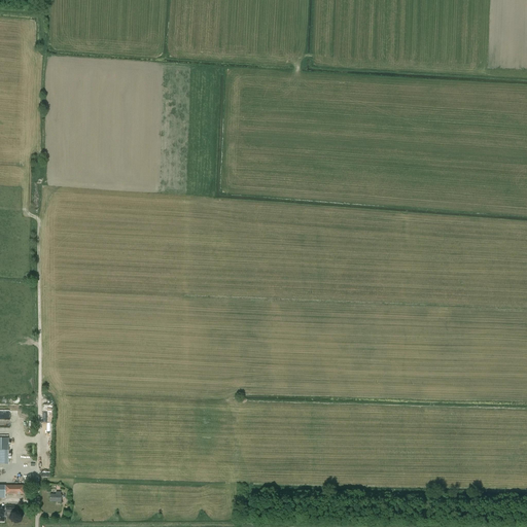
[(42,431),(51,431),(51,407),(42,407),(42,431)]
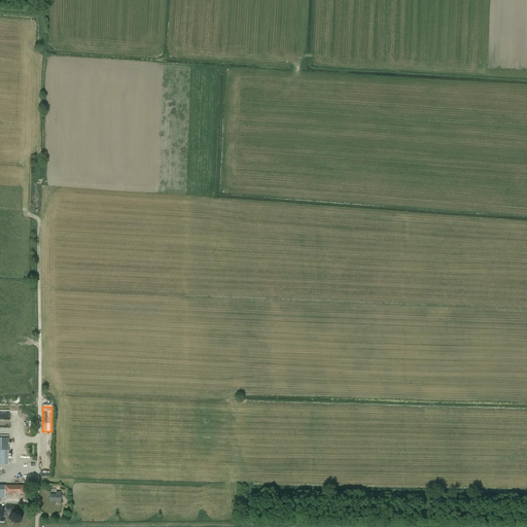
[(23,421),(23,437),(32,437),(32,428),(27,427),(28,425),(28,422),(23,421)]
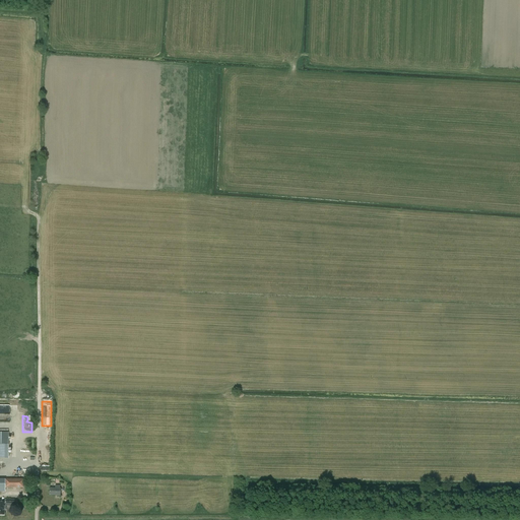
[(0,457),(8,457),(8,432),(0,432),(0,457)]
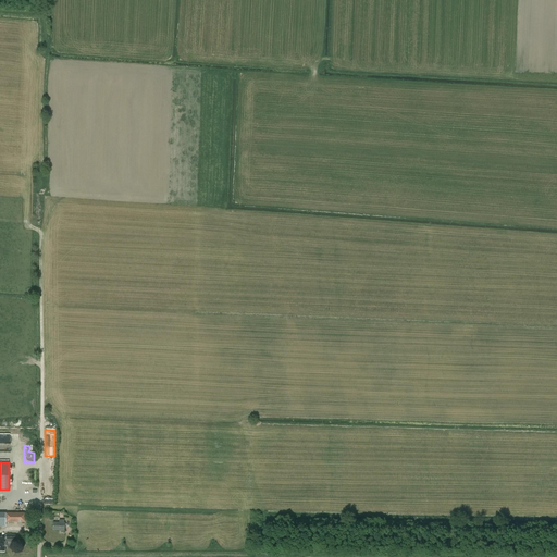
[(0,525),(5,527),(5,522),(25,522),(25,519),(27,519),(27,516),(25,516),(25,512),(5,512),(5,514),(0,512),(0,525)]
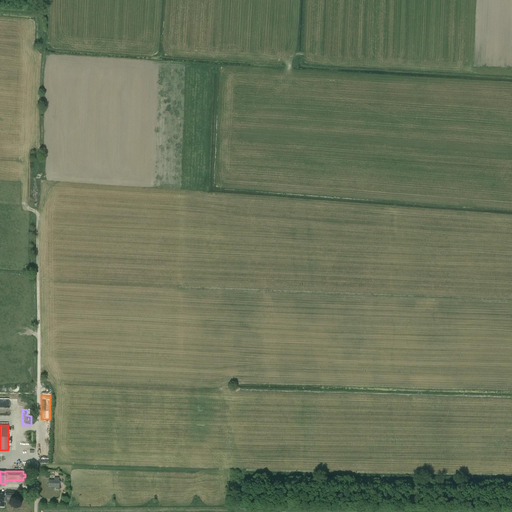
[(49,480),(49,487),(59,488),(59,481),(59,478),(54,478),(54,480),(49,480)]
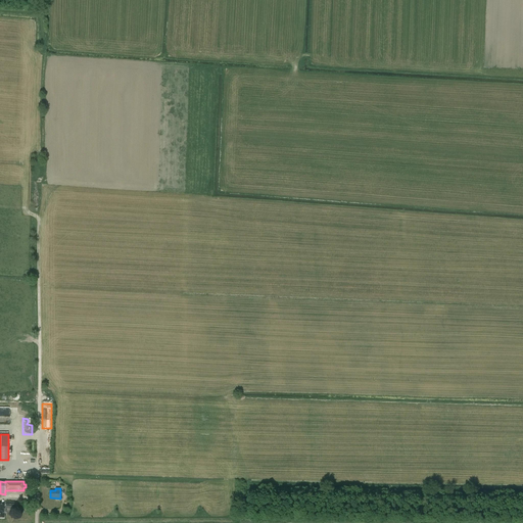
[(10,507),(10,503),(5,503),(5,505),(3,505),(0,505),(0,517),(0,518),(2,518),(3,517),(4,517),(4,513),(5,513),(5,507),(10,507)]
